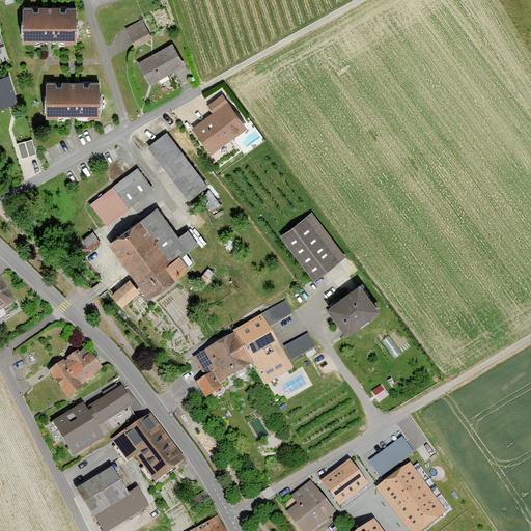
[(49,42),(77,42),(77,6),(23,6),(23,42),(49,42)]
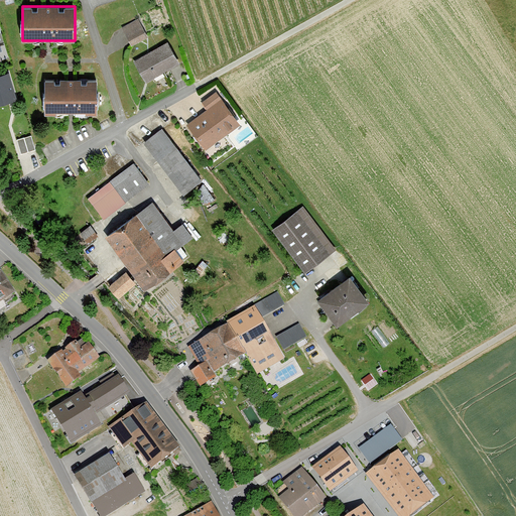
[(124,27),(135,46),(152,37),(141,17),(124,27)]
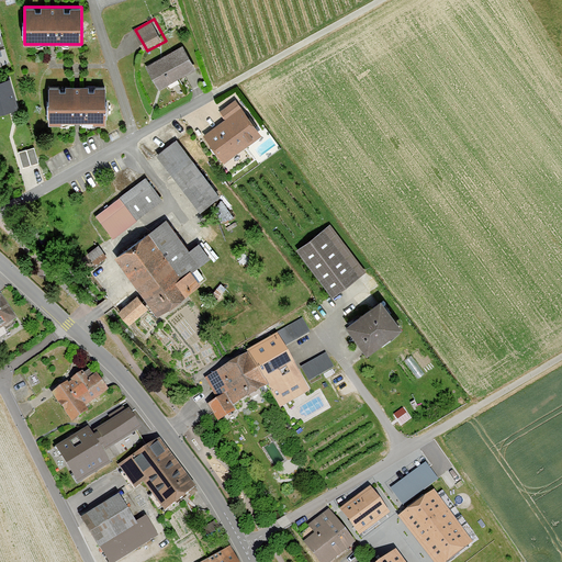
[(159,88),(197,66),(183,43),(146,66),(159,88)]
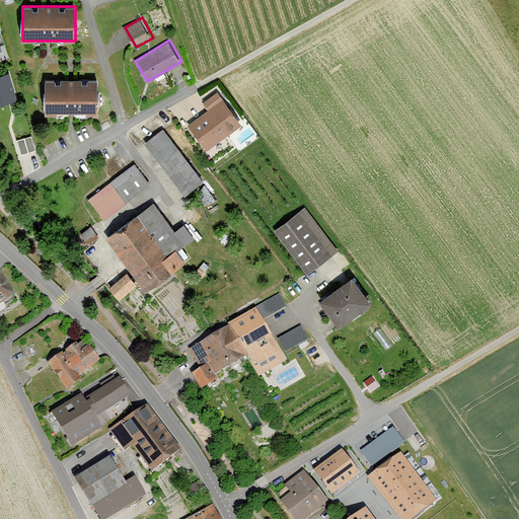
[(0,104),(17,99),(9,72),(0,74),(0,104)]
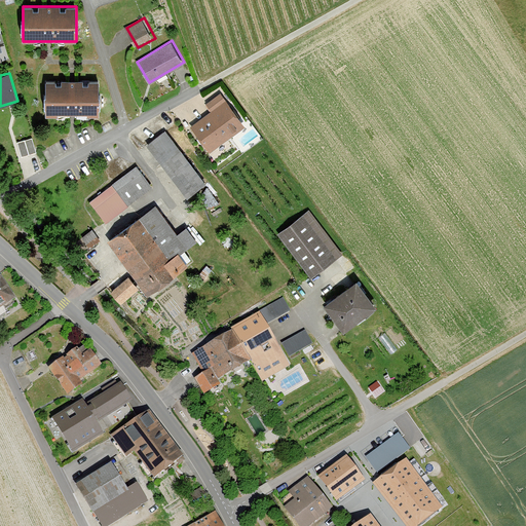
[(46,115),(100,115),(100,80),(46,80),(46,115)]
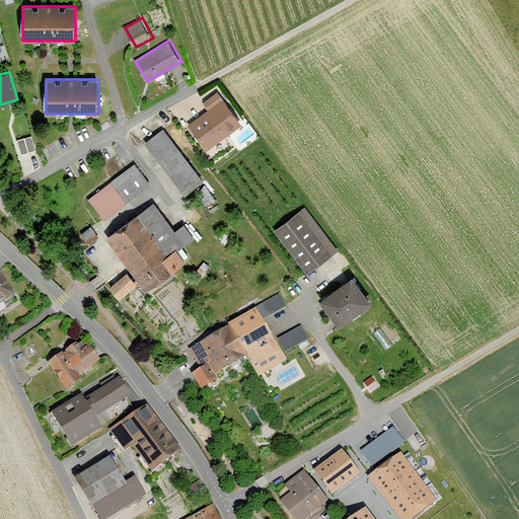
[(205,152),(242,126),(218,91),(204,101),(209,109),(187,126),(205,152)]
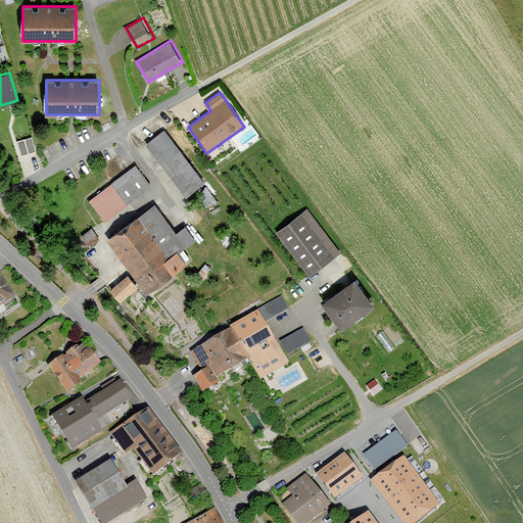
[(186,197),(205,183),(164,129),(145,144),(186,197)]
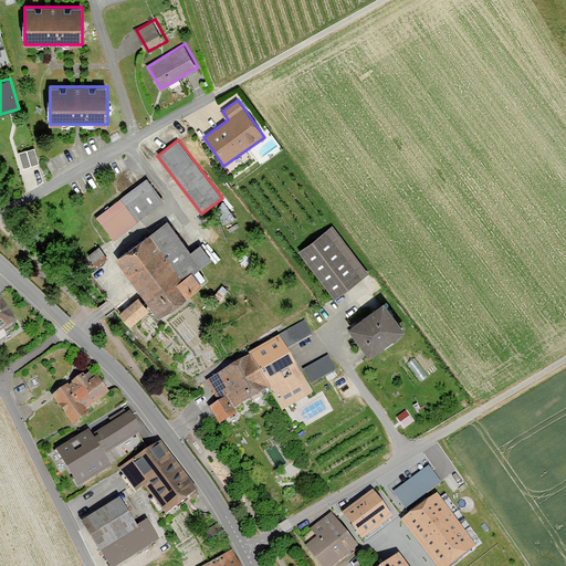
[(34,148),(19,153),(23,168),(39,164),(34,148)]
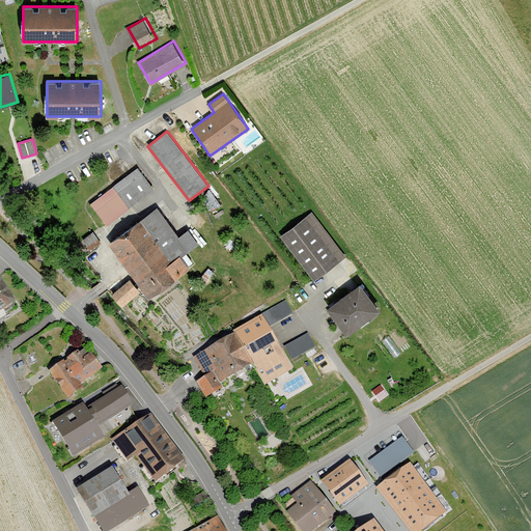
[(104,223),(155,187),(139,165),(88,201),(104,223)]
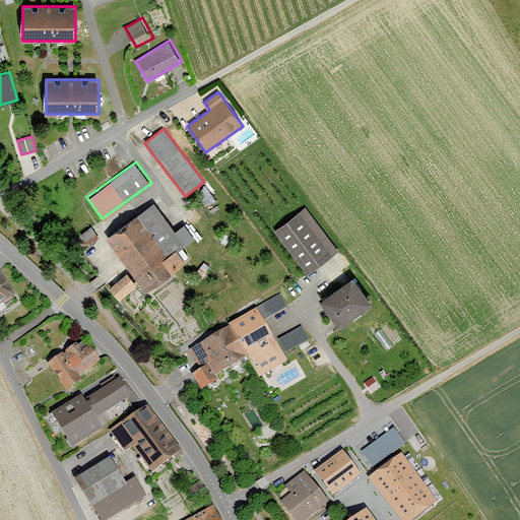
[(181,222),(171,230),(151,202),(103,237),(141,290),(190,256),(181,244),(191,237),(181,222)]
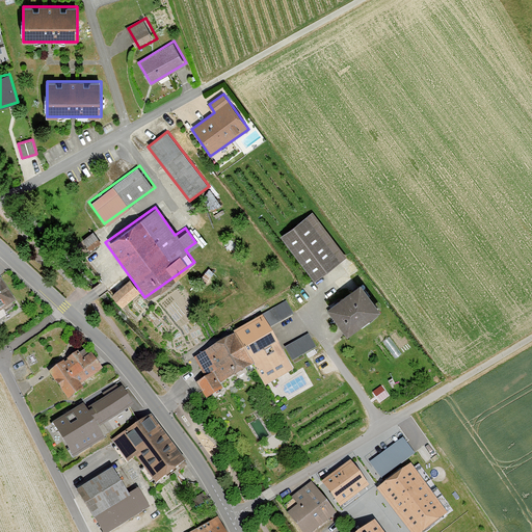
[(277,236),(311,281),(344,256),(311,211),(277,236)]
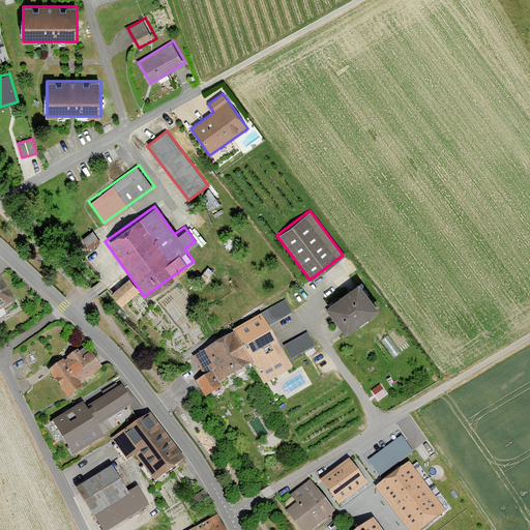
[(101,243),(91,229),(76,241),(86,255),(101,243)]
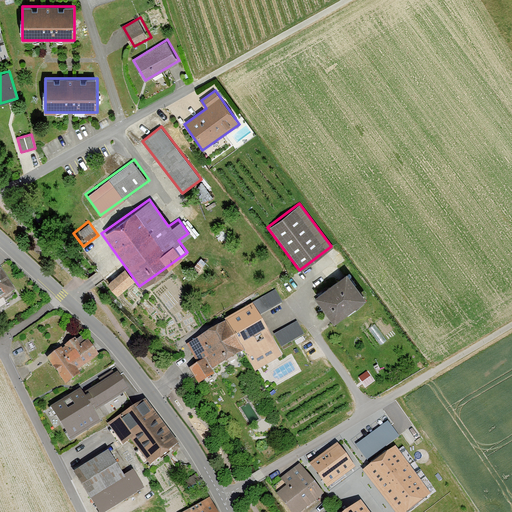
[(1,267),(0,267),(0,298),(15,289),(1,267)]
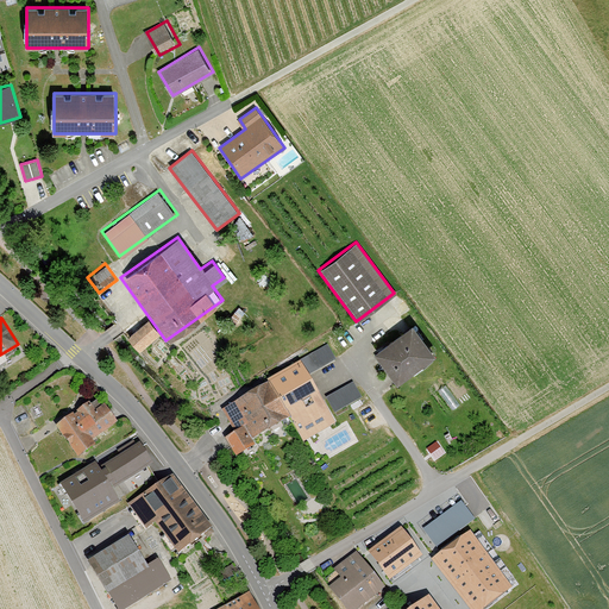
[(137,352),(158,336),(145,318),(123,334),(137,352)]
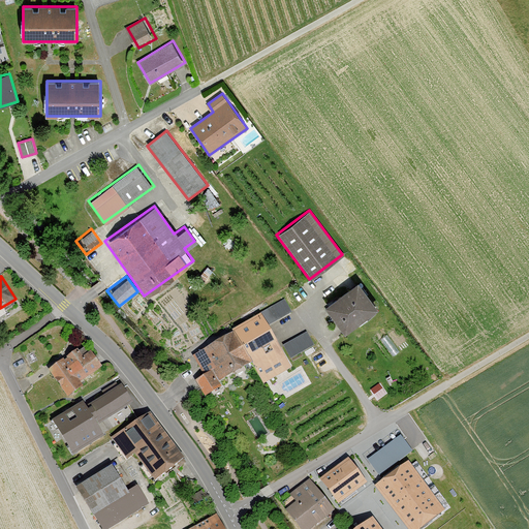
[(340,334),(375,309),(355,280),(320,305),(340,334)]
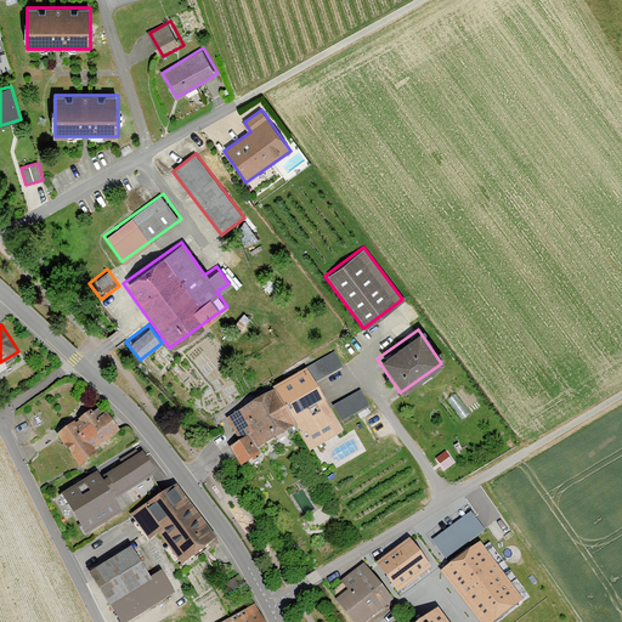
[(269,389),(289,427),(307,453),(343,433),(338,425),(369,407),(360,389),(327,407),(312,384),(344,367),(335,351),(301,368),(269,389)]
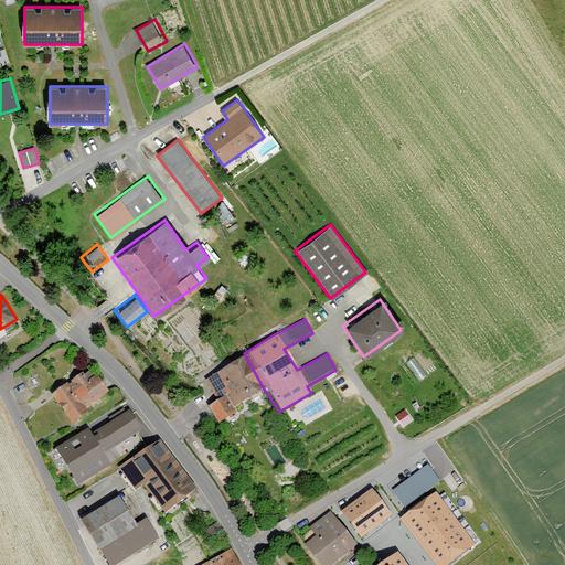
[(231,408),(263,387),(244,353),(203,381),(215,400),(203,406),(215,426),(234,414),(231,408)]
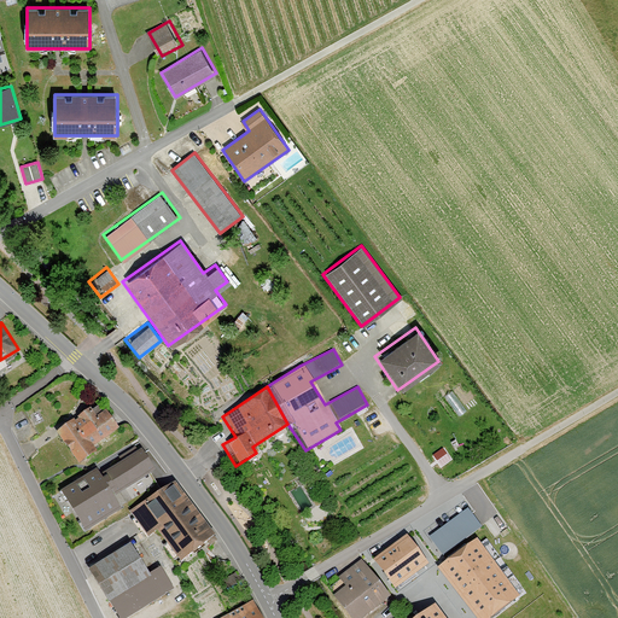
[(73,464),(115,431),(93,402),(50,433),(73,464)]
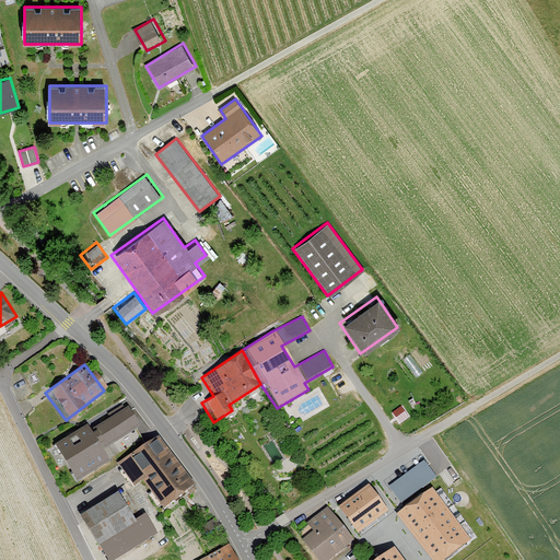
[(188,486),(155,438),(119,463),(152,511),(188,486)]
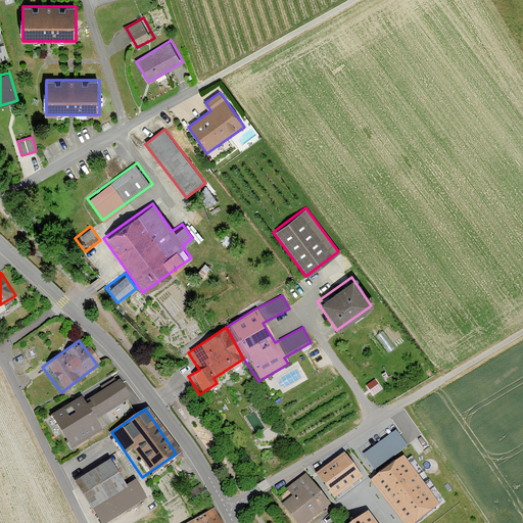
[(73,449),(97,435),(87,418),(62,432),(73,449)]
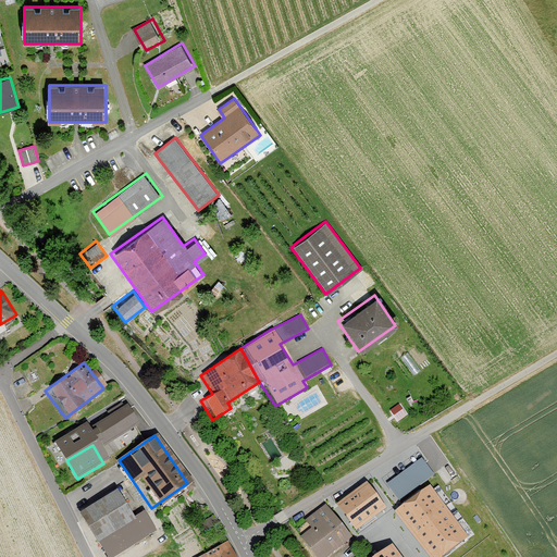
[(387,480),(397,496),(435,473),(425,457),(387,480)]
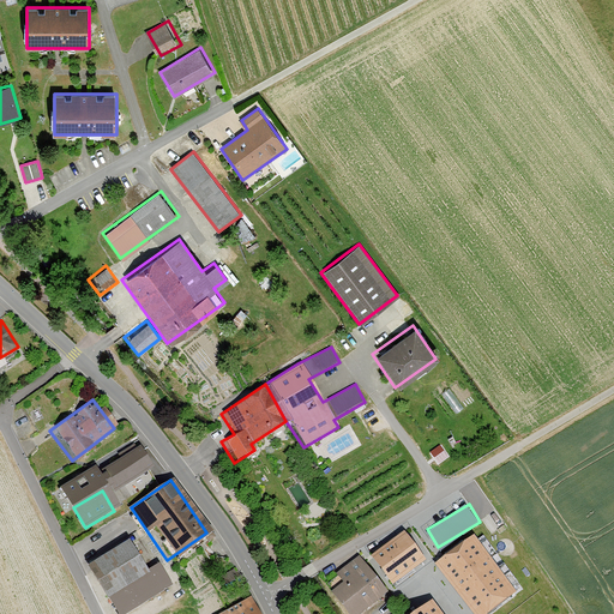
[(404,530),(372,555),(392,583),(426,559),(404,530)]
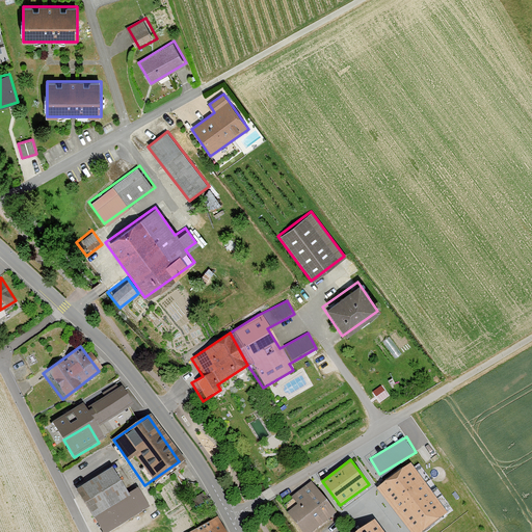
[(410,463),(378,487),(411,531),(421,531),(448,512),(410,463)]
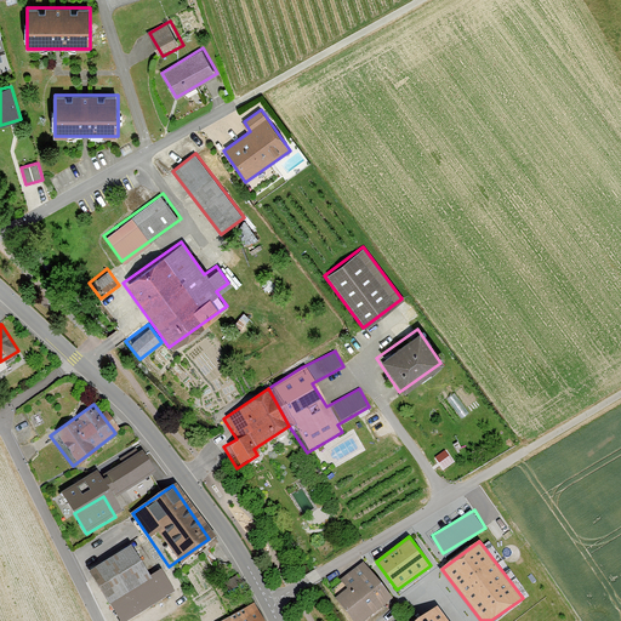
[(158,569),(147,575),(127,543),(83,573),(103,604),(104,603),(115,620),(127,620),(172,593),(158,569)]
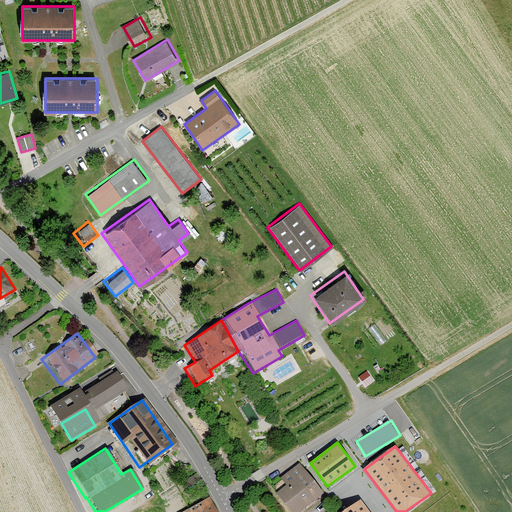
[(299,511),(325,492),(301,462),(269,487),(288,511),(299,511)]
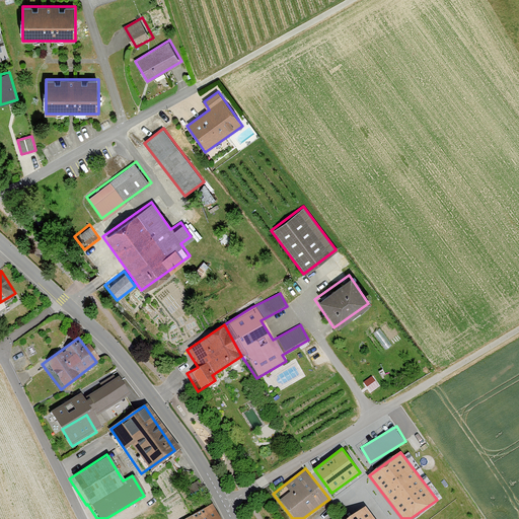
[(218,518),(212,505),(183,518),(218,518)]
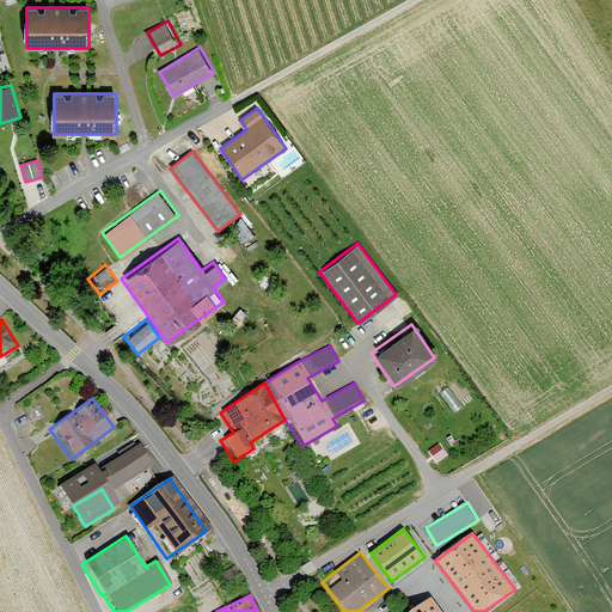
[(441,611),(430,598),(410,611),(441,611)]
